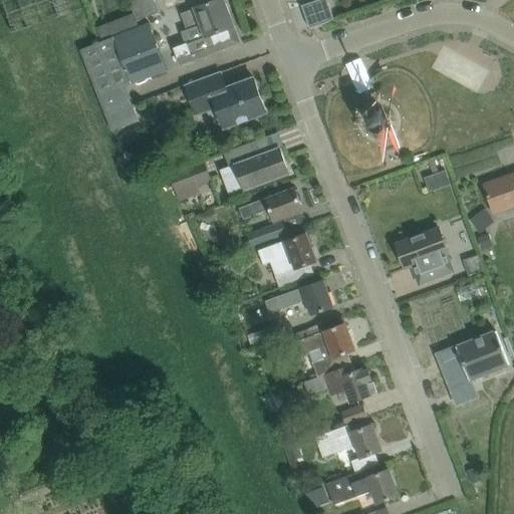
[(18,0),(25,22),(83,5),(81,0),(18,0)]
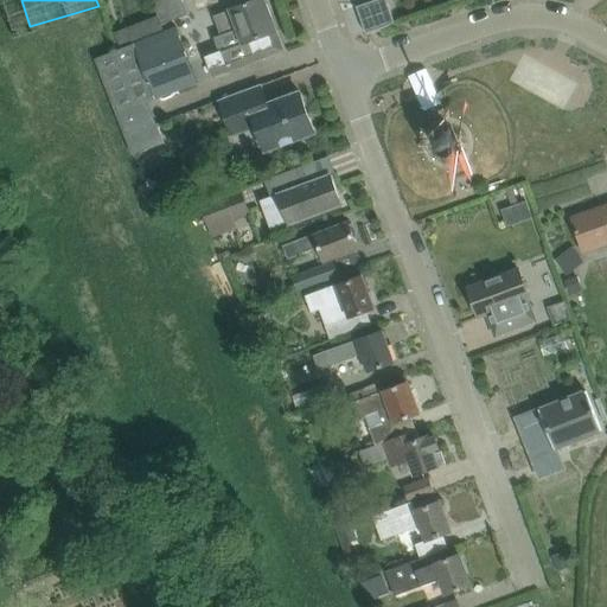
[(183,0),(152,0),(158,14),(159,16),(163,24),(189,14),(183,0)]
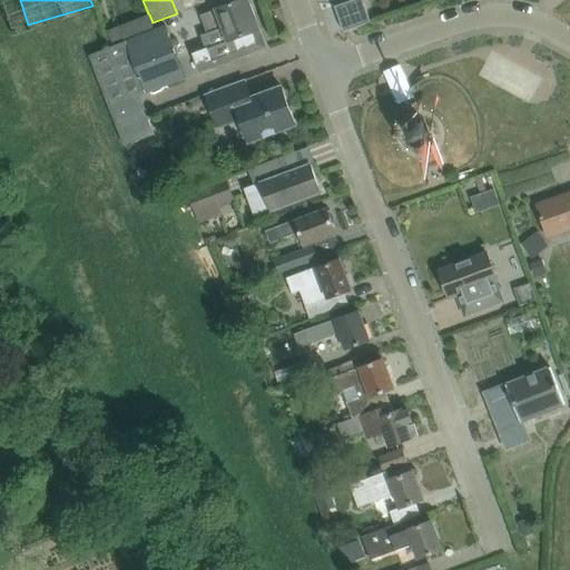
[(241,57),(267,47),(248,0),(241,0),(202,16),(207,32),(200,36),(205,48),(193,53),(200,72),(215,67),(215,68),(241,58),(241,57)]
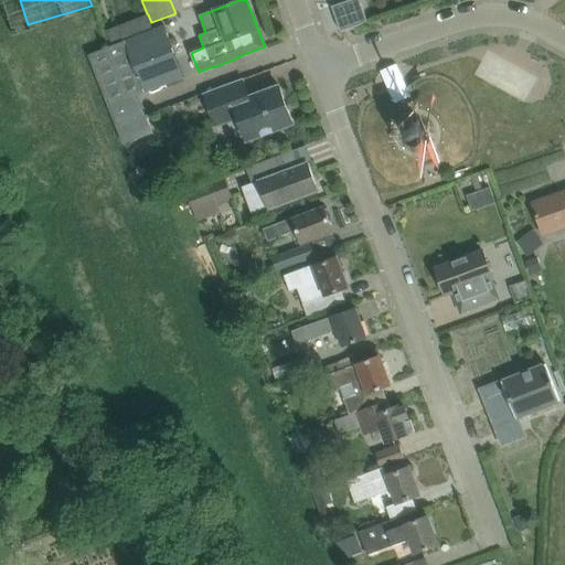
[(359,0),(349,0),(331,7),(340,31),(368,21),(359,0)]
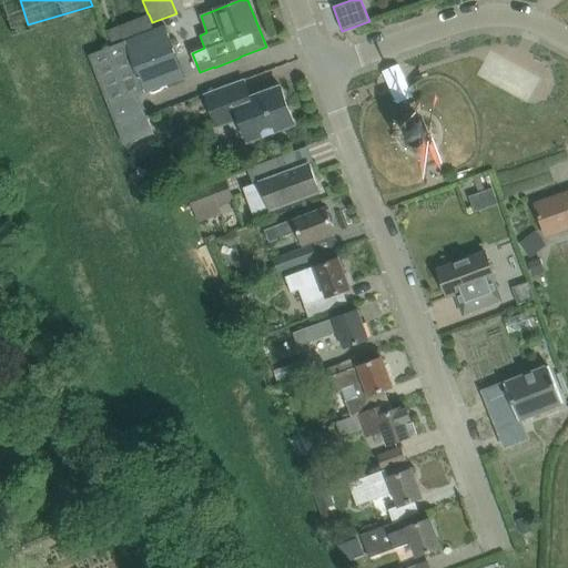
[(149,14),(138,19),(144,33),(154,30),(152,22),(149,14)]
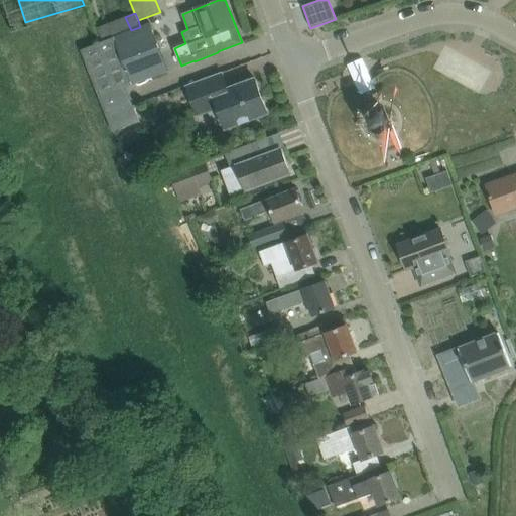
[(102,42),(82,50),(100,98),(120,90),(127,87),(168,71),(150,23),(140,27),(131,30),(112,38),(103,42),(102,42)]
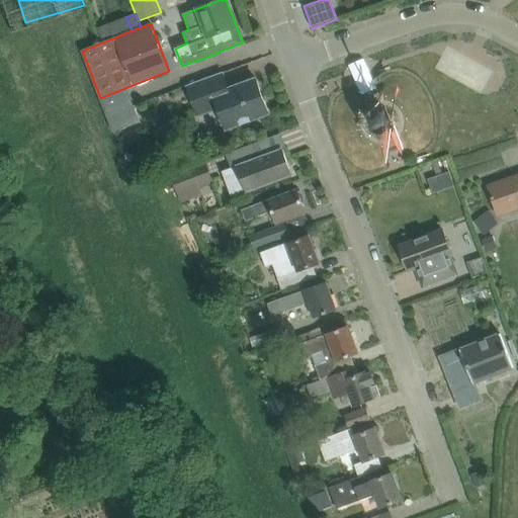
[(107,24),(97,28),(103,42),(112,38),(111,37),(107,24)]
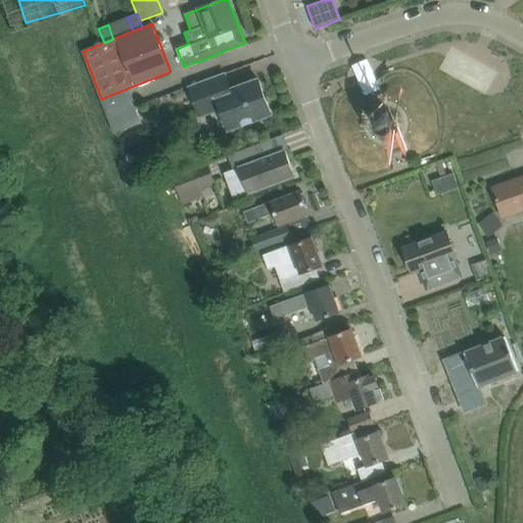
[(272,114),(258,79),(231,90),(225,75),(189,87),(200,116),(221,109),(229,131),(272,114)]
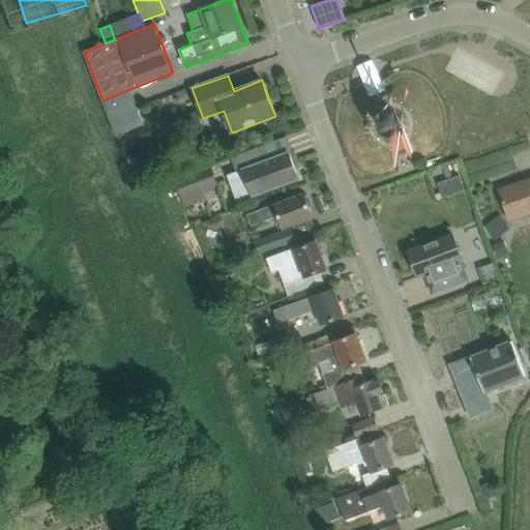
[(138,108),(130,111),(110,118),(117,136),(144,125),(138,108)]
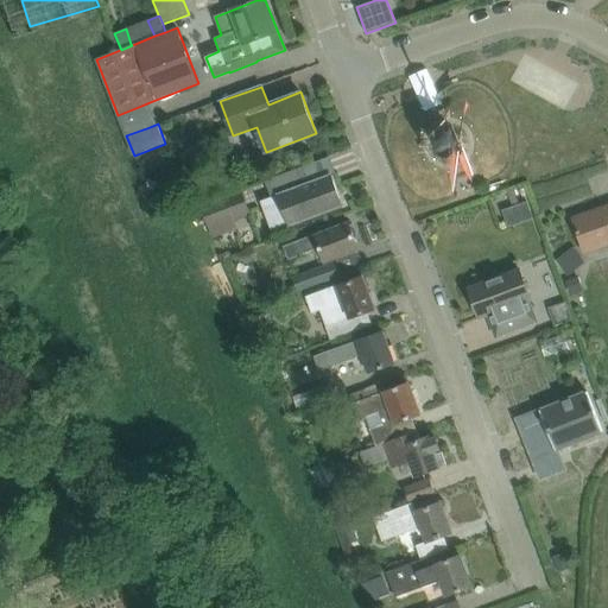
[(461,134),(457,132),(454,131),(450,130),(445,130),(444,131),(442,131),(438,134),(436,138),(435,143),(435,146),(437,151),(439,154),(444,157),(449,158),(456,157),(456,156),(460,153),(462,150),(463,146),(463,143),(462,138),(461,134)]
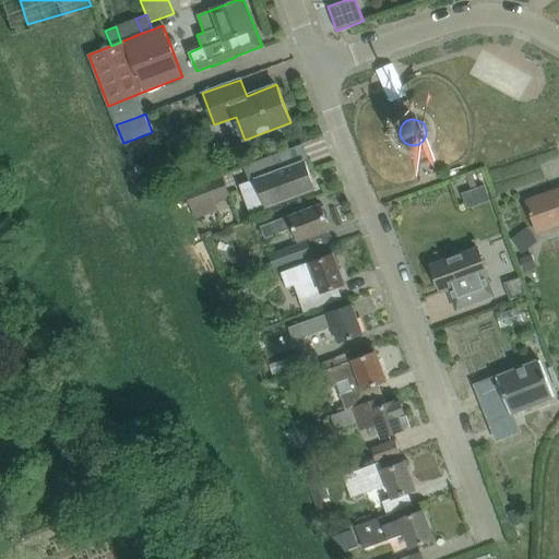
[(250,212),(265,206),(314,188),(305,162),(284,169),(277,153),(244,166),(250,183),(241,187),(250,212)]
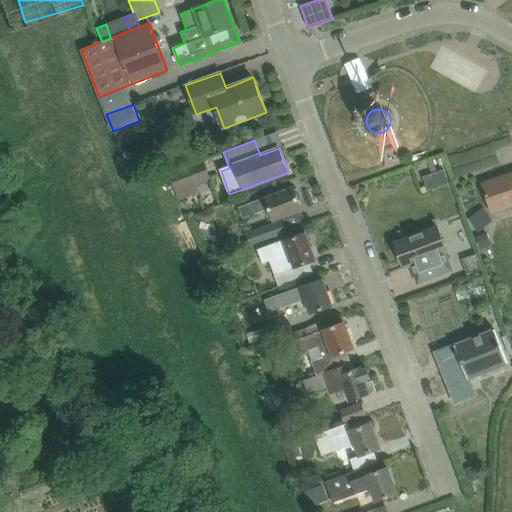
[(168,171),(175,191),(176,194),(176,193),(212,181),(204,158),(168,171)]
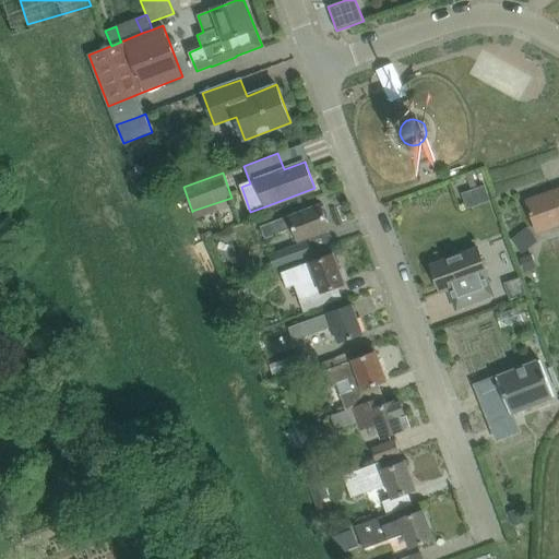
[(501,177),(474,185),(478,201),(507,193),(501,177)]
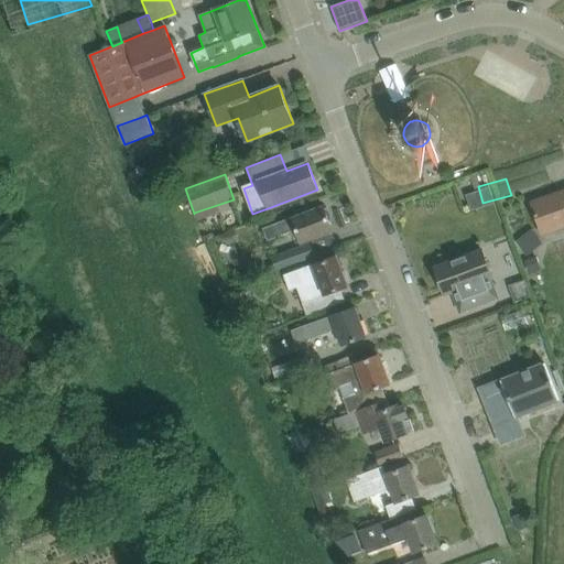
[(563,190),(546,196),(531,203),(543,235),(563,227),(563,190)]
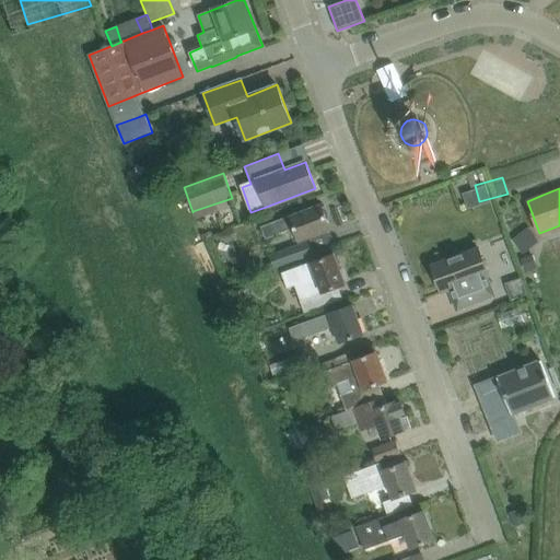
[(322,205),(261,228),(266,238),(294,228),(299,242),(330,230),(322,205)]
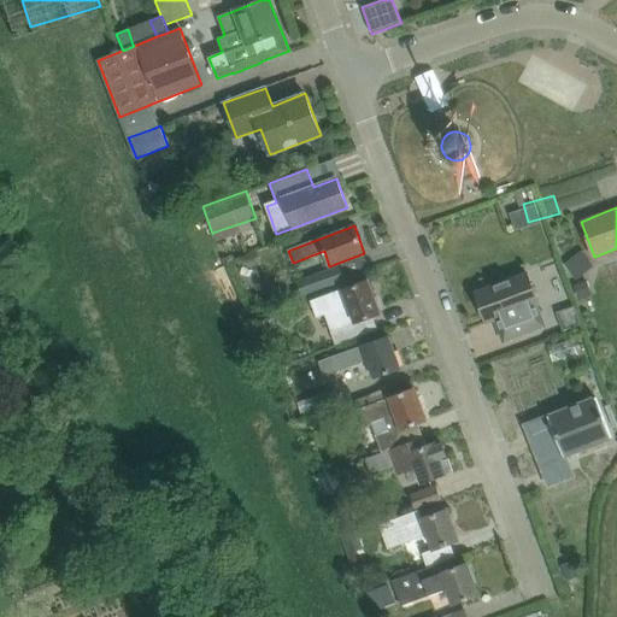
[(321,289),(348,278),(342,265),(316,276),(321,289)]
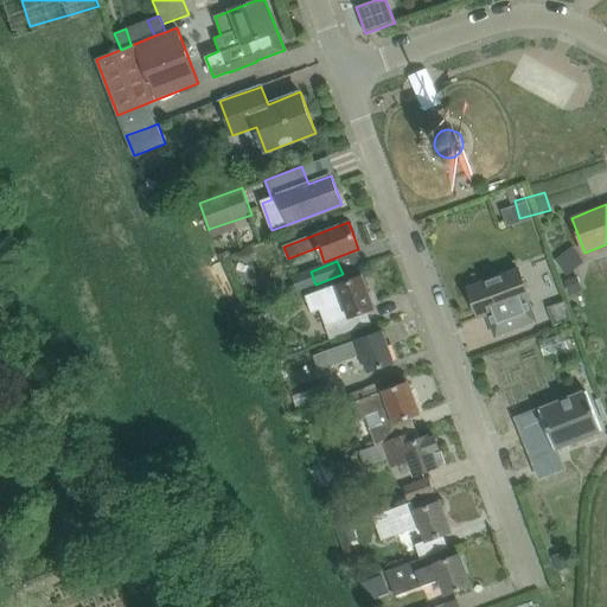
[(529,300),(530,300),(518,269),(468,288),(479,318),(492,312),(502,336),(537,323),(529,300)]
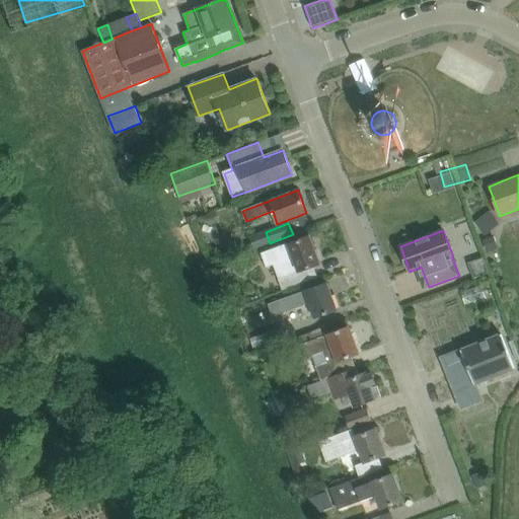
[(317,278),(313,267),(320,264),(310,235),(263,253),(267,267),(273,264),(283,290),(317,278)]
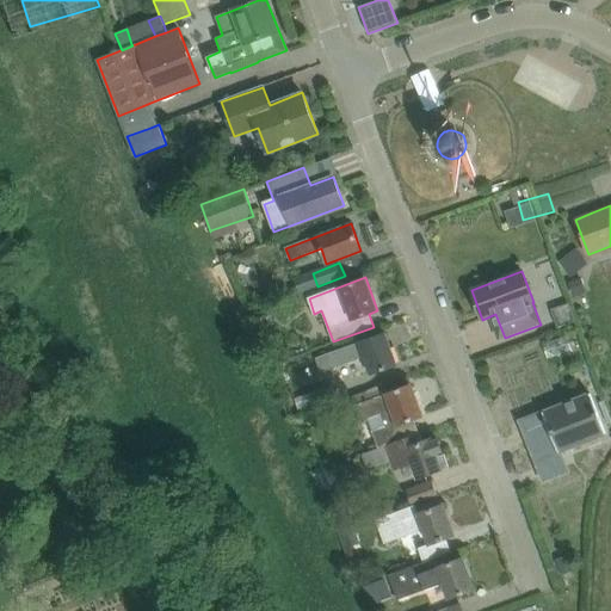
[(253,314),(252,321),(258,326),(264,323),(266,316),(260,312),(253,314)]
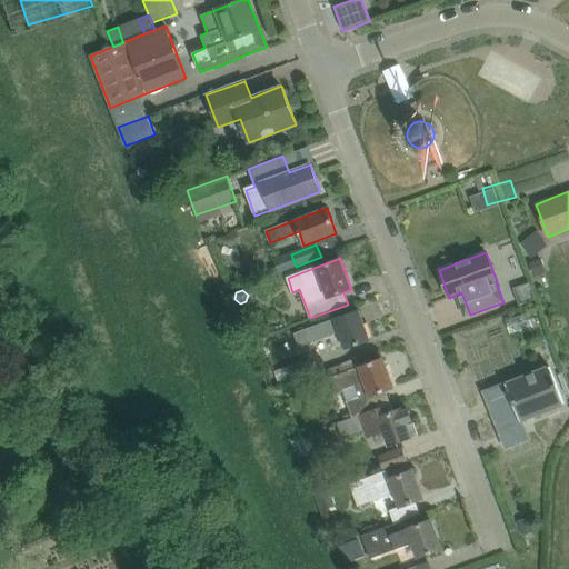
[(339,331),(346,349),(370,340),(359,310),(295,333),(299,346),(339,331)]
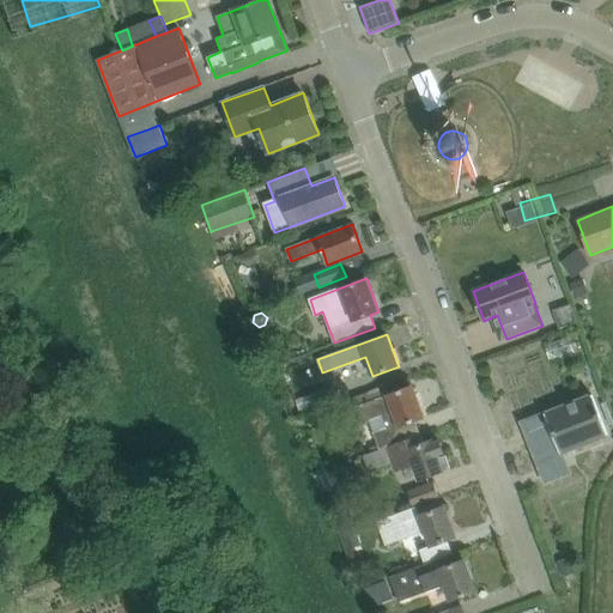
[(341,402),(337,387),(335,384),(295,400),(299,414),(310,411),(311,413),(327,407),(341,402)]
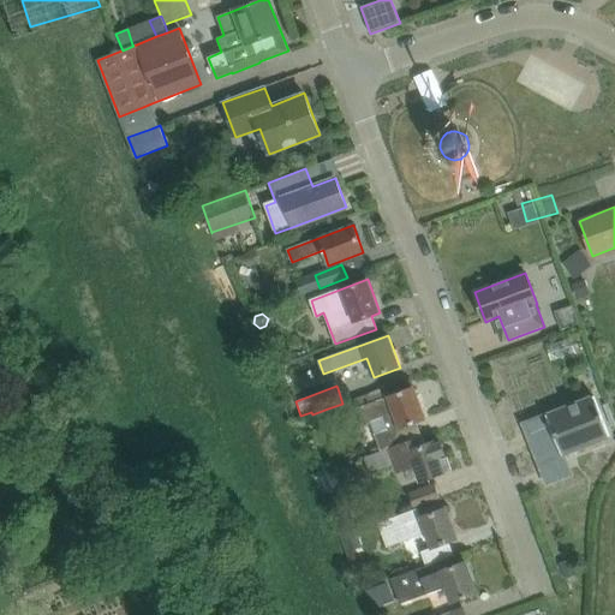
[(370,421),(376,435),(381,451),(422,436),(417,423),(425,419),(413,387),(357,408),(363,423),(370,421)]
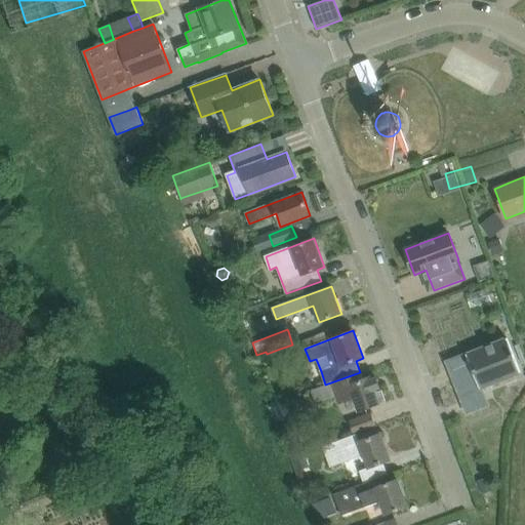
[(507,338),(447,362),(461,399),(482,391),(481,389),(520,373),(507,338)]
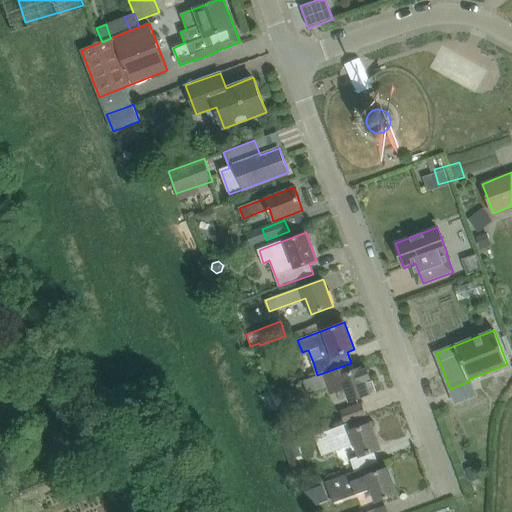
[(371,393),(366,380),(372,378),(368,366),(361,368),(352,371),(349,364),(303,380),(309,394),(327,388),(329,393),(338,390),(337,388),(339,387),(340,389),(344,387),(349,401),(371,393)]
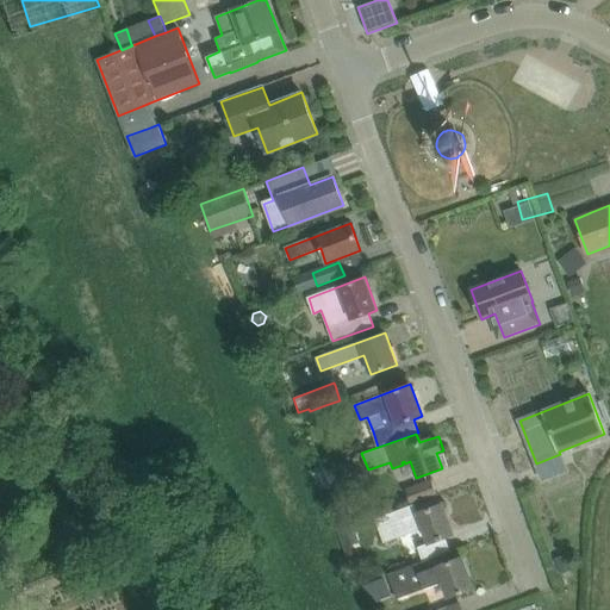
[(408,491),(412,505),(415,504),(437,497),(431,481),(408,491)]
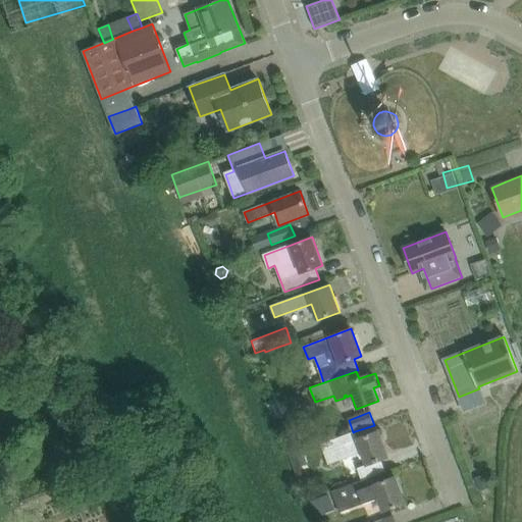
[(357,469),(362,480),(371,477),(384,471),(380,460),(388,458),(378,431),(358,438),(355,431),(353,432),(321,444),(329,466),(362,454),(366,465),(357,469)]
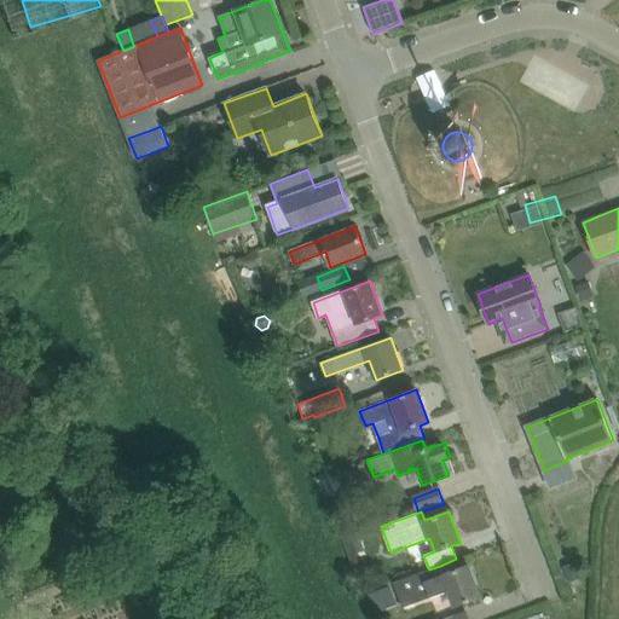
[(576,563),(563,567),(570,584),(580,580),(576,563)]
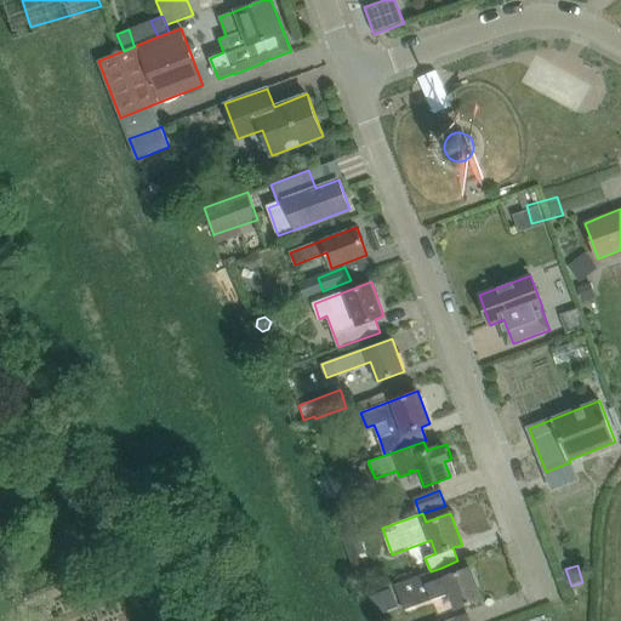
[(406,610),(450,594),(456,608),(482,598),(471,568),(445,576),(442,568),(431,571),(431,573),(397,585),(406,610)]
